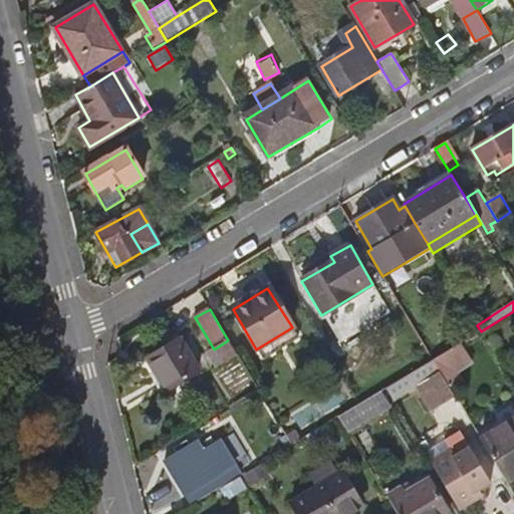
[(198,369),(180,337),(149,356),(169,389),(198,369)]
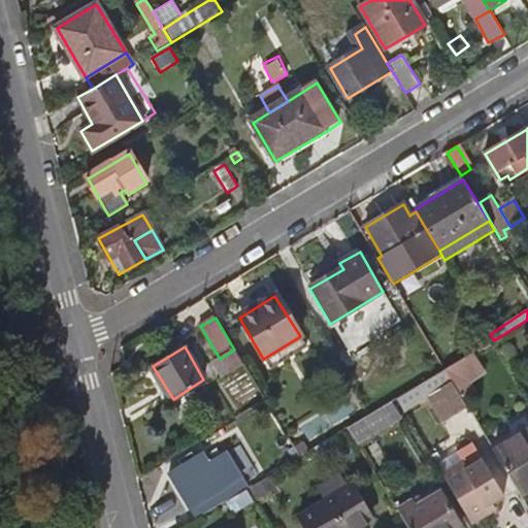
[(244,366),(234,350),(220,359),(211,364),(222,381),(244,366)]
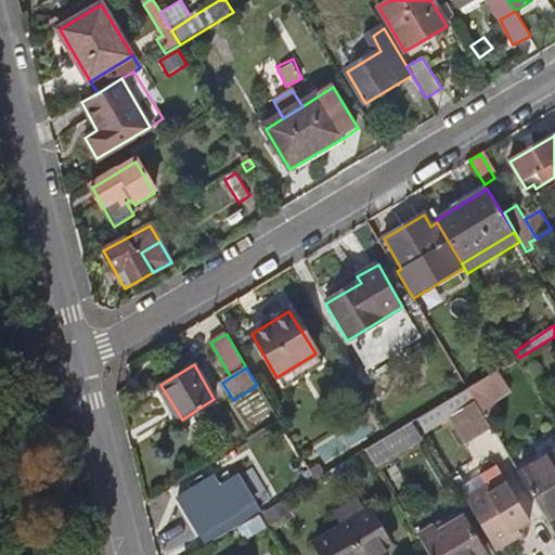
[(479,383),(468,389),(474,398),(477,402),(488,397),(479,383)]
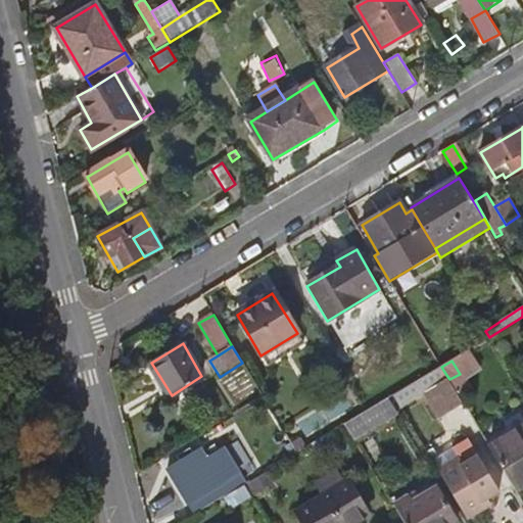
[(444,415),(464,403),(449,379),(446,375),(428,386),(444,415)]
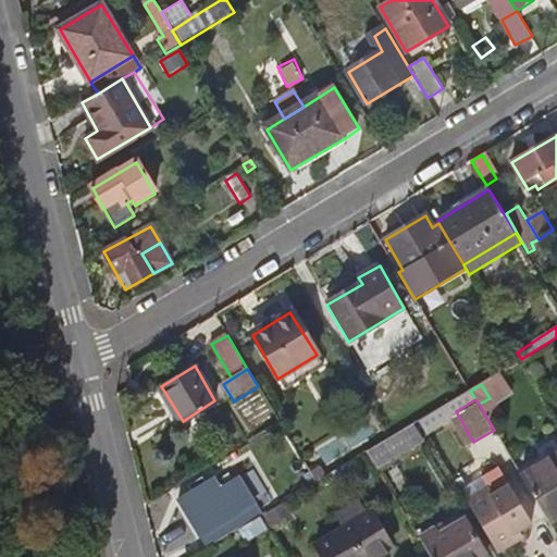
[(473,442),(456,411),(448,416),(467,445),(473,442)]
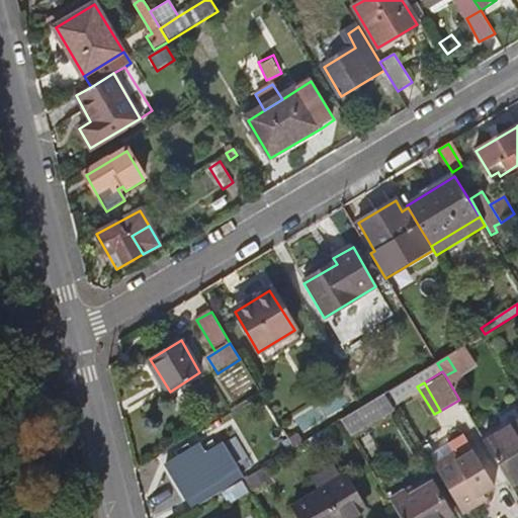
[(395,412),(384,395),(366,405),(342,420),(353,437),(395,412)]
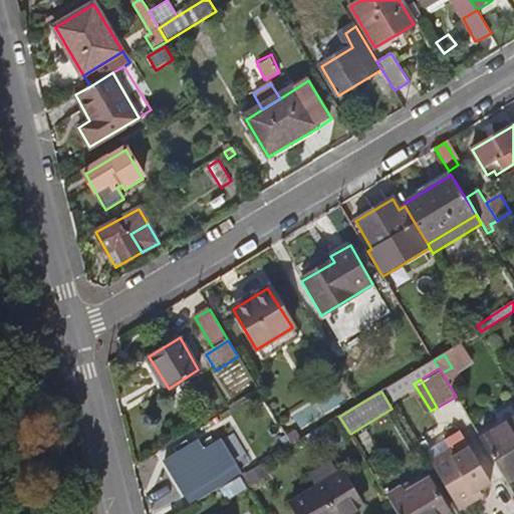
[(513,419),(482,439),(508,482),(513,478),(513,419)]
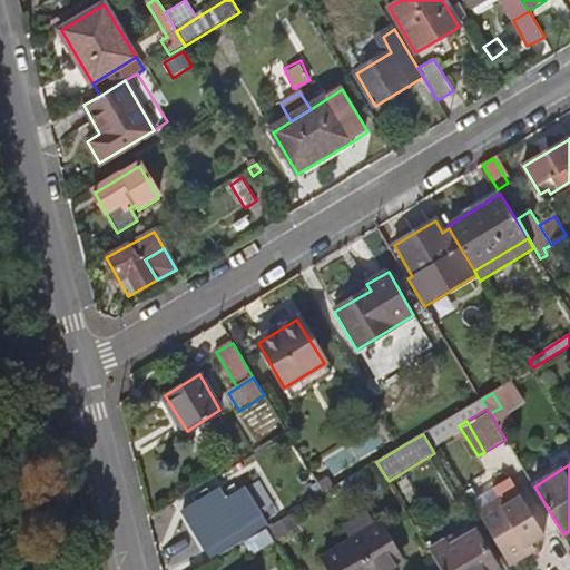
[(405,480),(397,484),(410,505),(418,500),(405,480)]
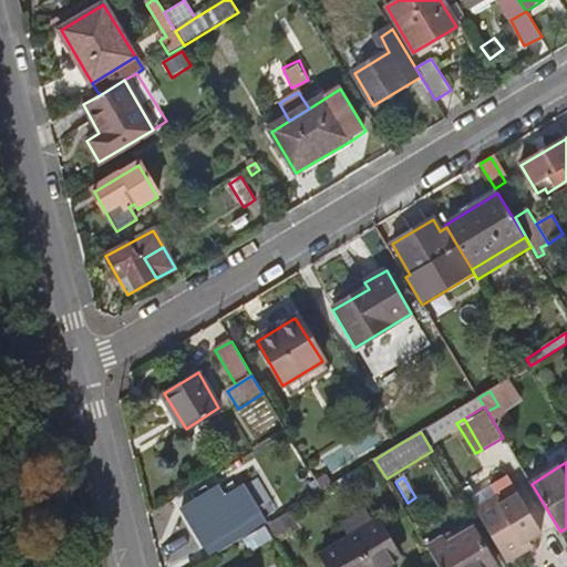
[(181,508),(210,557),(241,538),(264,526),(256,514),(237,525),(222,500),(214,487),(181,508)]
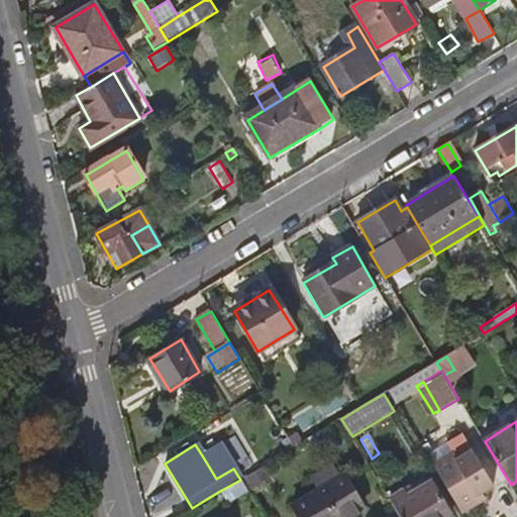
[(219,445),(202,455),(216,479),(233,469),(219,445)]
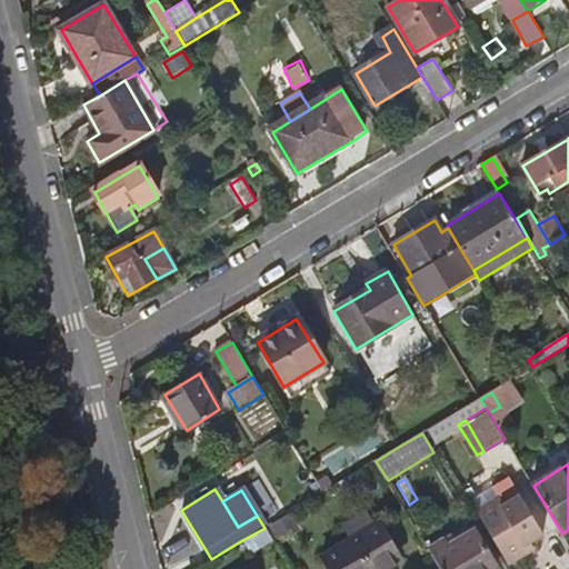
[(480,515),(509,561),(521,553),(519,548),(531,540),(545,532),(520,491),(503,501),(480,515)]
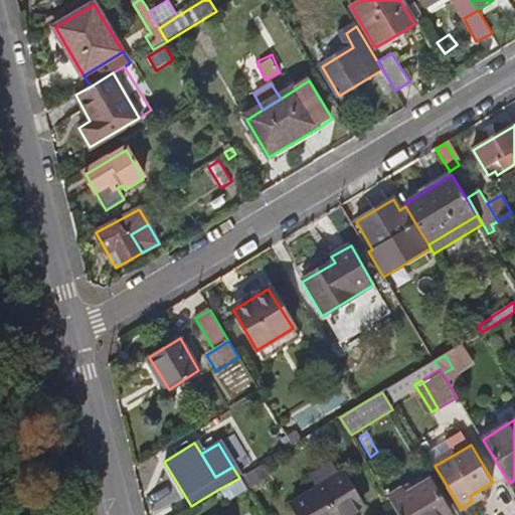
[(432,461),(435,466),(456,454),(453,448),(432,461)]
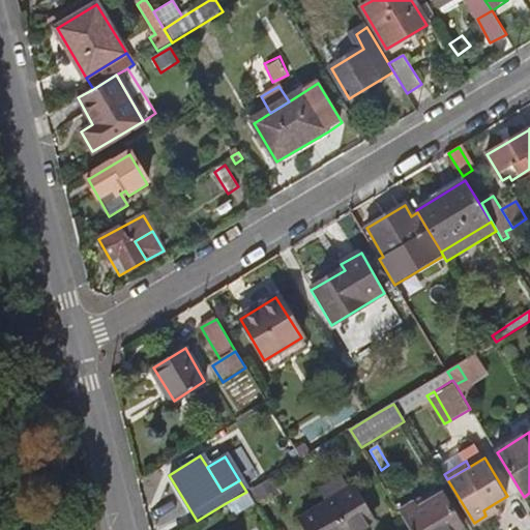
[(323,488),(331,500),(303,518),(311,529),(357,529),(376,519),(357,484),(350,489),(344,476),(323,488)]
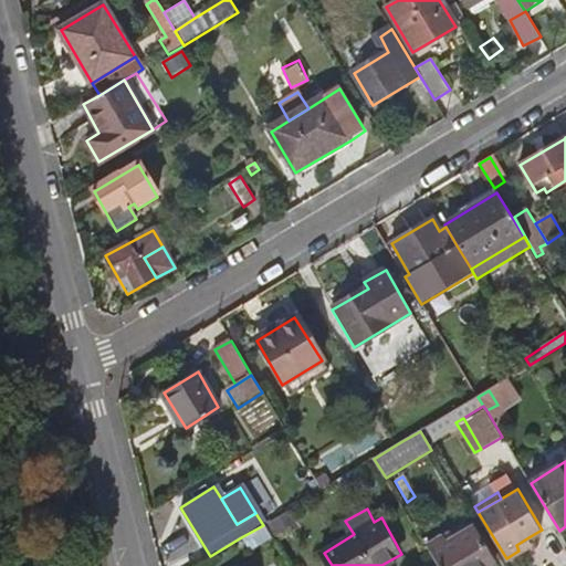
[(286,511),(266,523),(274,537),(278,542),(299,530),(286,511)]
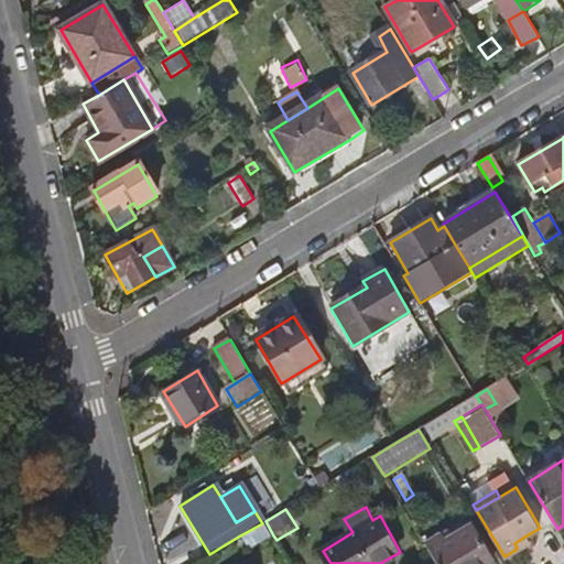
[(273,535),(266,521),(262,523),(240,535),(249,550),(273,535)]
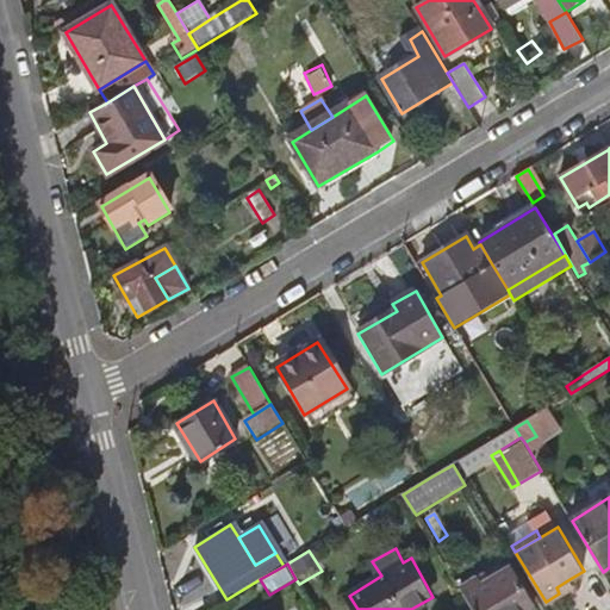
[(464,593),(473,609),(531,609),(508,567),(464,593)]
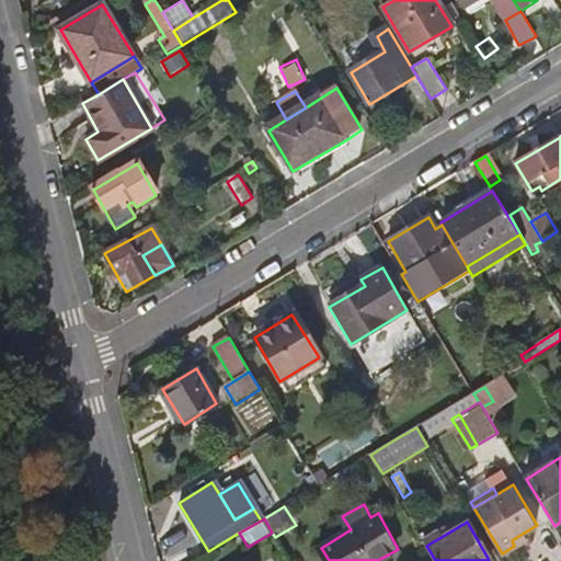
[(512,540),(514,546),(527,539),(524,533),(512,540)]
